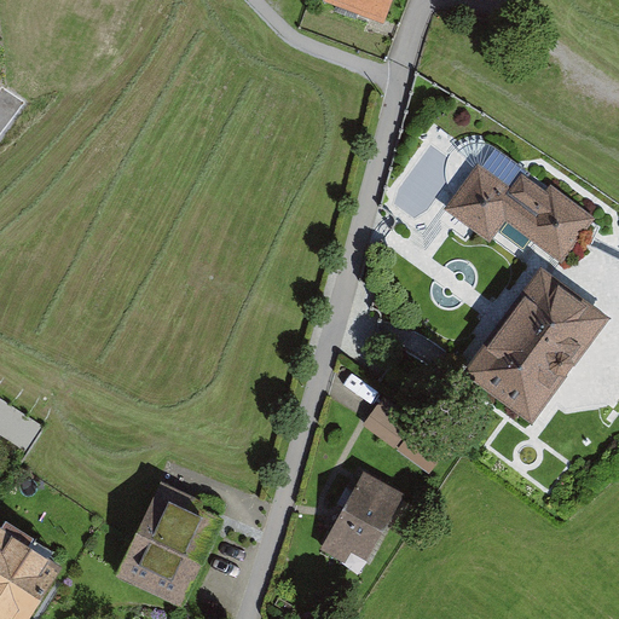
[(343,0),(387,16),(393,0),(343,0)]
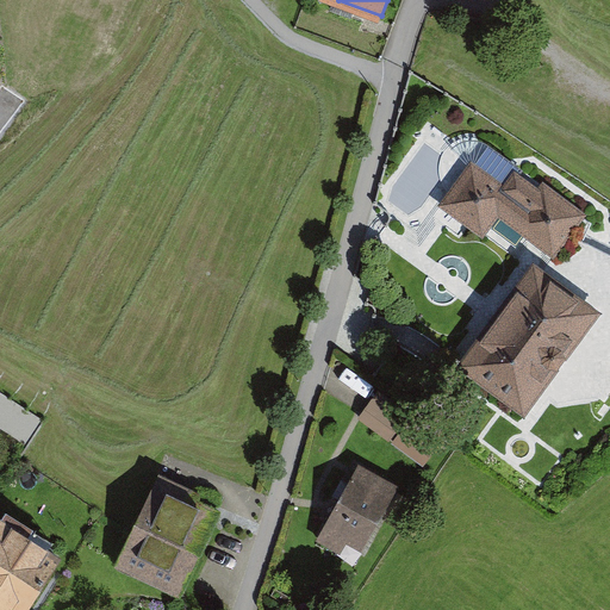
[(584,222),(517,174),(506,190),(477,168),(449,206),(489,235),(503,215),(560,255),(584,222)]
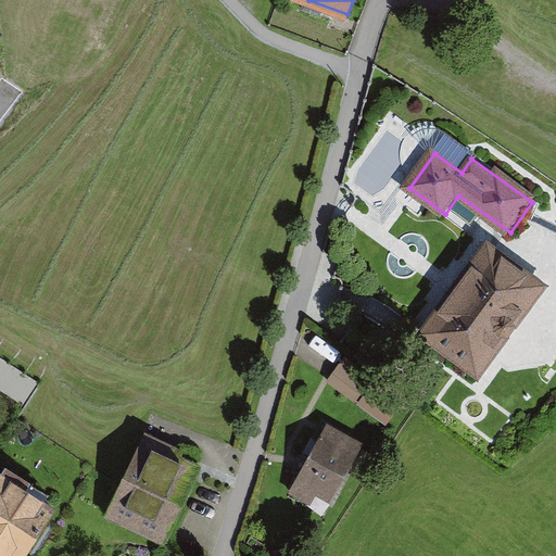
[(546,292),(488,248),(424,332),(481,377),(546,292)]
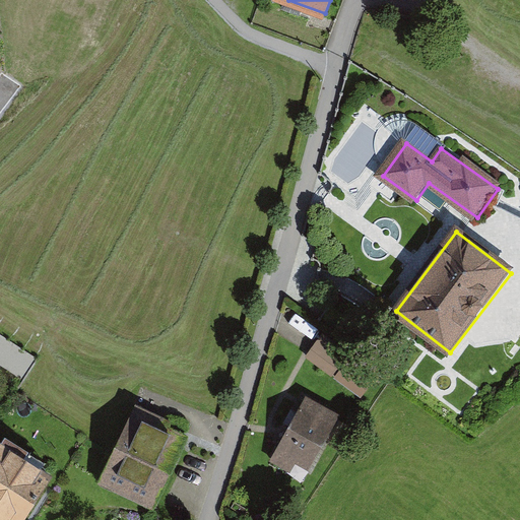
[(320,338),(306,359),(331,377),(345,356),(320,338)]
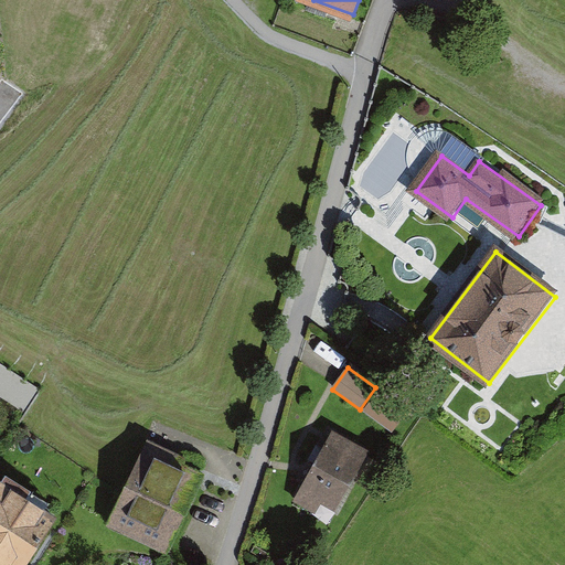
[(375,398),(363,413),(391,434),(403,419),(375,398)]
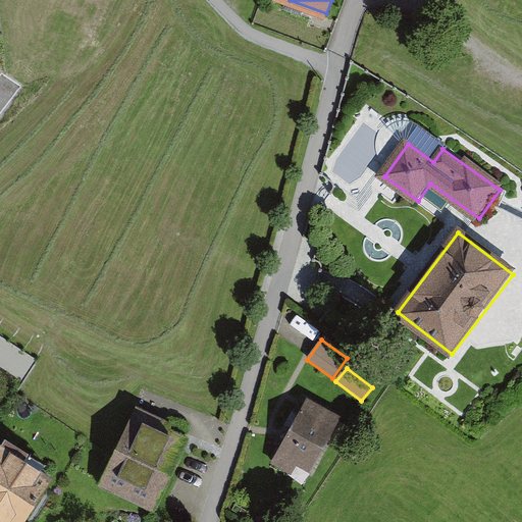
[(342,417),(307,398),(270,464),(291,475),(296,466),(311,474),(342,417)]
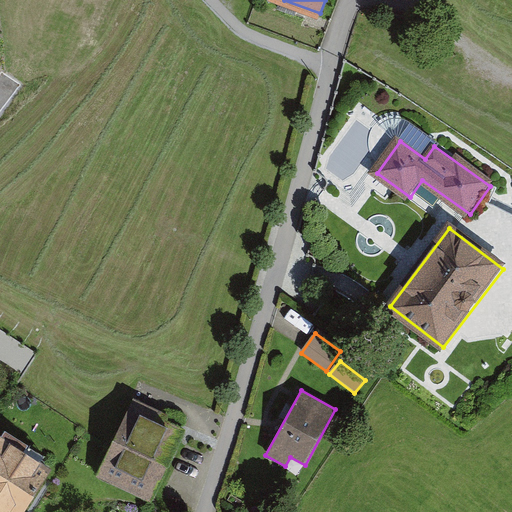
[(165,414),(132,399),(97,477),(153,501),(183,434),(160,424),(165,414)]
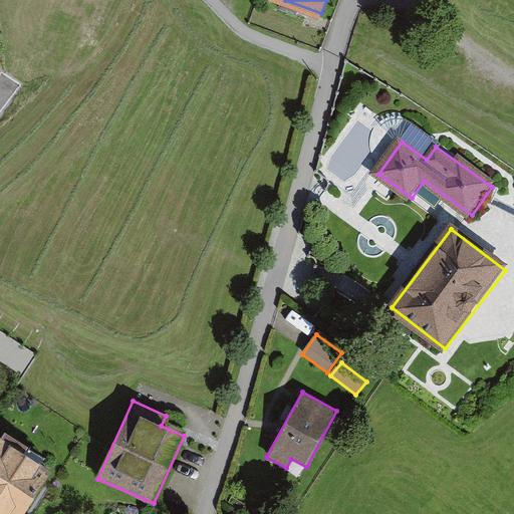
[(28,448),(4,433),(0,439),(0,513),(24,513),(51,472),(24,455),(28,448)]
